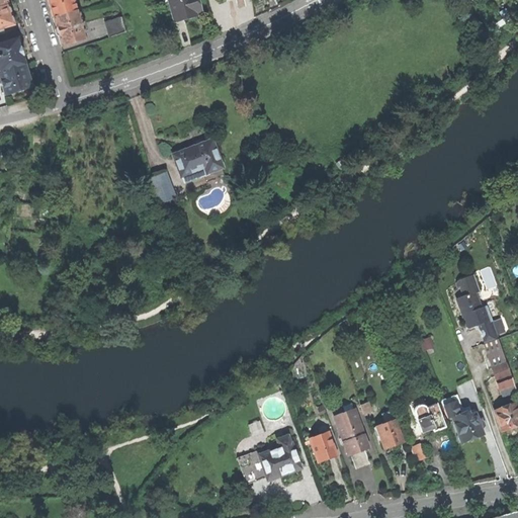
[(48,0),(50,7),(53,17),(76,10),(72,0),(48,0)]
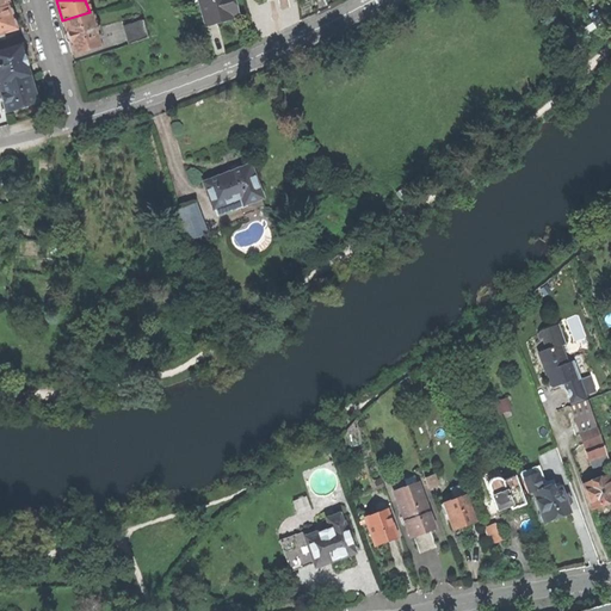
[(229,10),(235,7),(233,0),(198,0),(207,25),(218,22),(232,18),(229,10)]
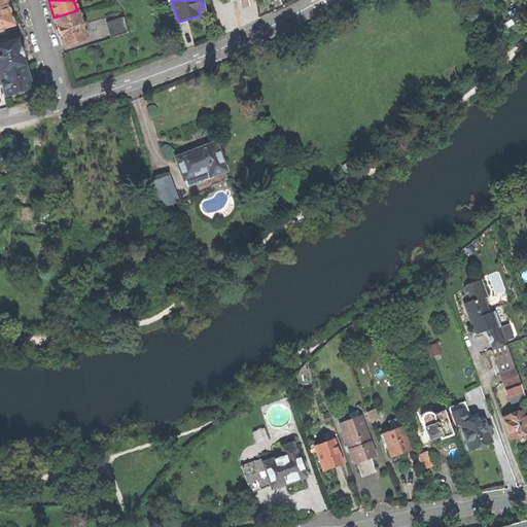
[(4,27),(12,25),(10,15),(7,4),(6,4),(0,5),(0,30),(2,29),(4,27)]
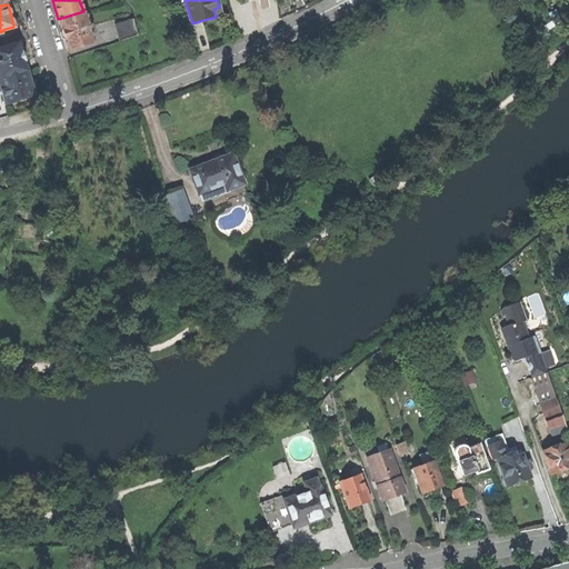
[(67,51),(93,43),(85,11),(83,11),(58,19),(62,37),(67,51)]
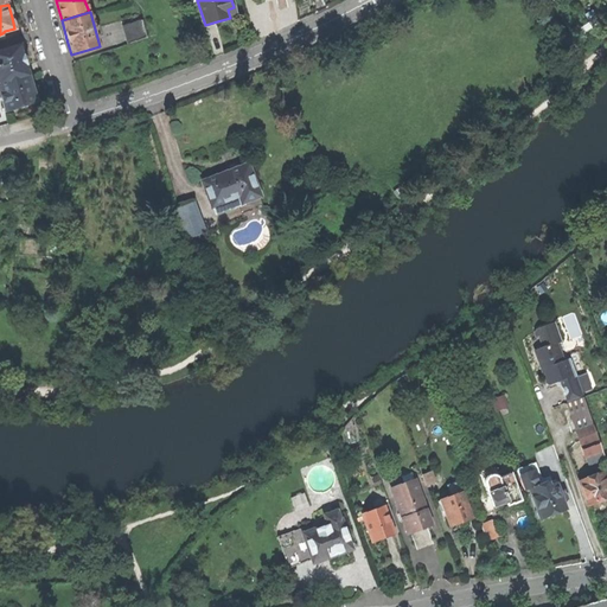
[(129,44),(147,37),(142,20),(125,26),(129,44)]
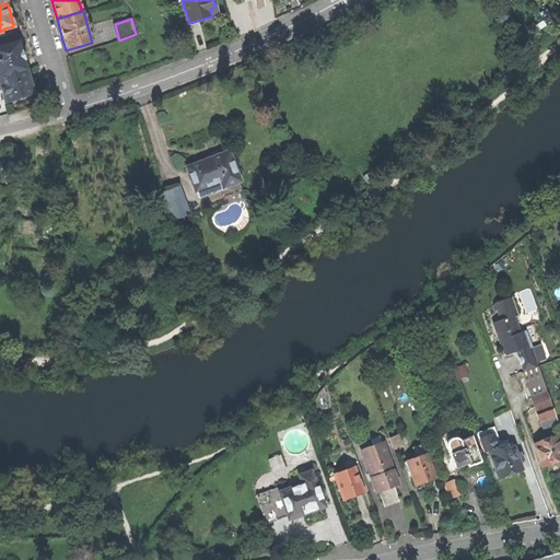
[(0,78),(26,70),(24,60),(25,58),(24,55),(23,51),(21,50),(18,41),(7,45),(6,44),(0,45),(0,78)]
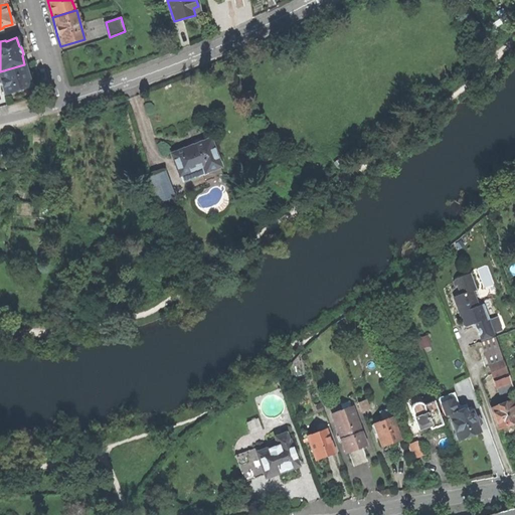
[(0,71),(0,78),(4,95),(31,86),(28,76),(24,64),(0,71)]
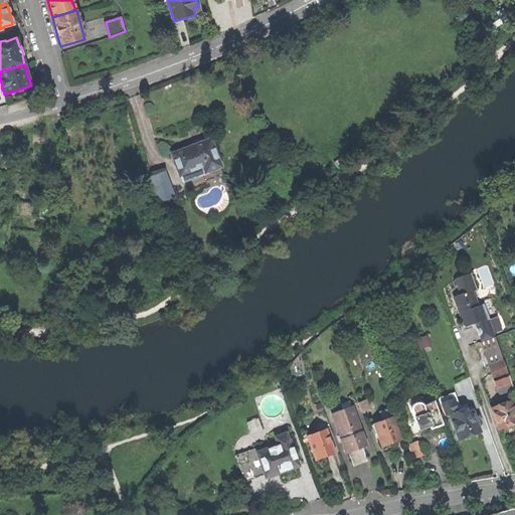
[(170,152),(178,172),(201,164),(204,170),(219,164),(209,137),(188,145),(170,152)]
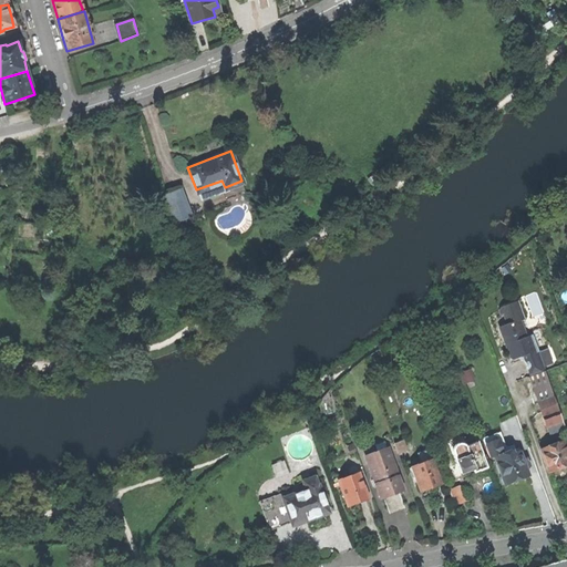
[(226,191),(225,187),(222,181),(196,189),(200,200),(226,191)]
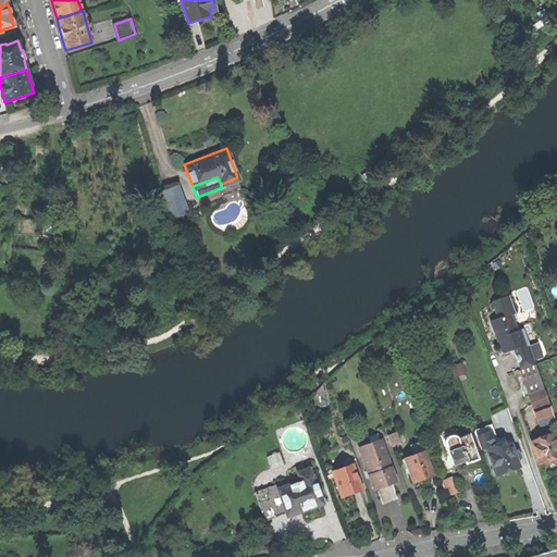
[(174,219),(192,212),(181,183),(163,189),(174,219)]
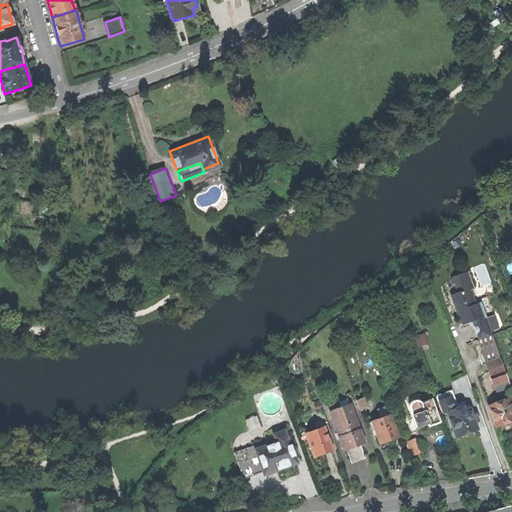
[(468,270),(464,271),(470,287),(474,285),(468,270)]
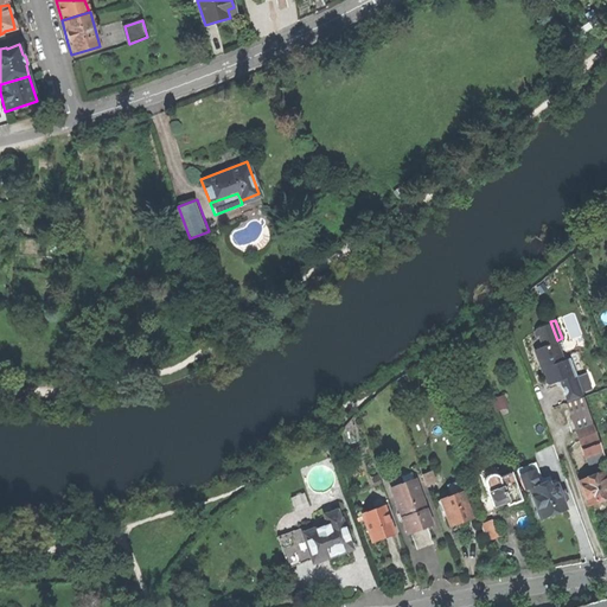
[(568,365),(573,364),(569,356),(563,358),(557,340),(550,321),(540,326),(537,330),(543,346),(534,349),(545,381),(547,381),(550,382),(560,379),(572,375),(568,365)]
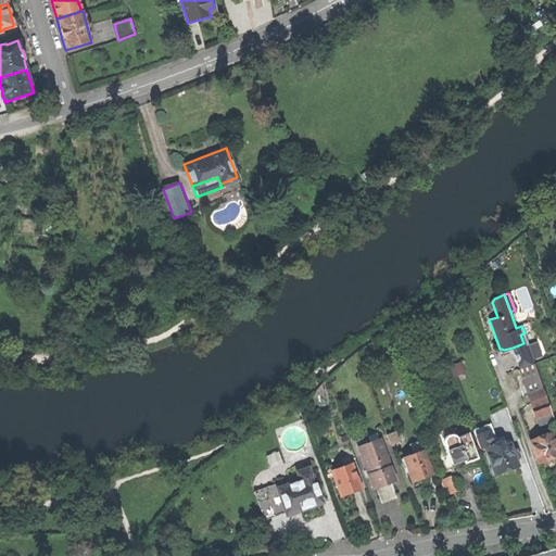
[(528,341),(525,333),(520,335),(523,343),(513,348),(516,356),(519,365),(534,359),(532,354),(528,341)]
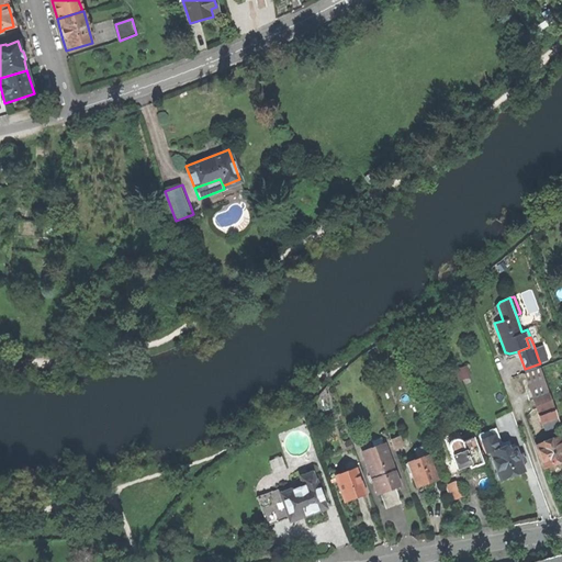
[(542,341),(534,345),(538,358),(547,353),(542,341)]
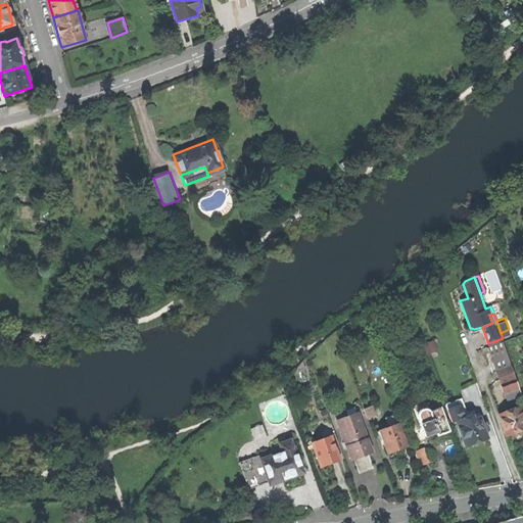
[(487,343),(496,368),(511,362),(503,338),(488,343),(487,343)]
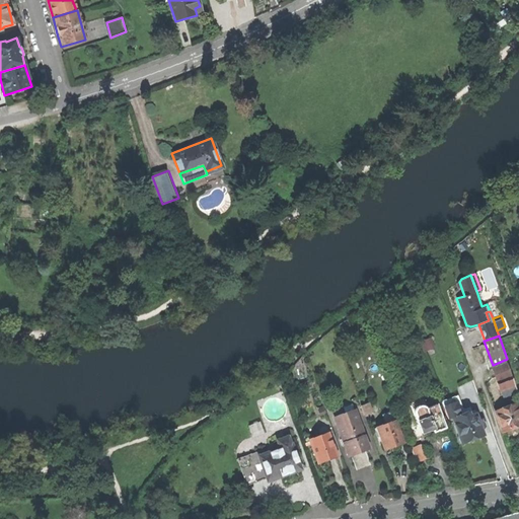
[(514,358),(508,360),(512,371),(512,373),(518,371),(514,358)]
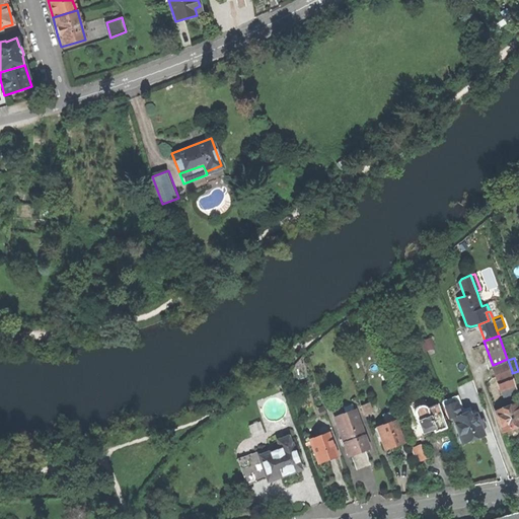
[(498,377),(512,371),(508,360),(507,359),(493,365),(497,377),(498,377)]
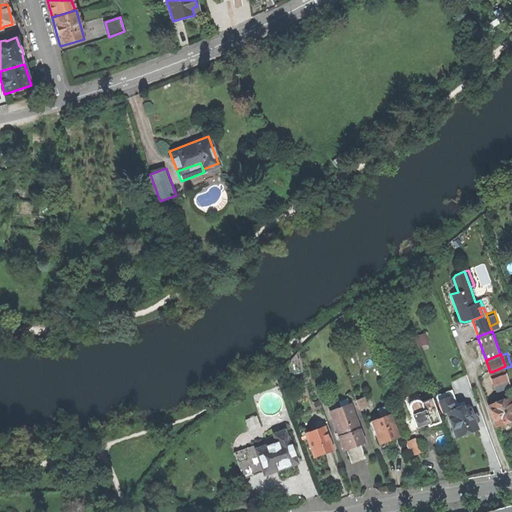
[(505,368),(505,366),(491,372),(494,380),(508,375),(505,368)]
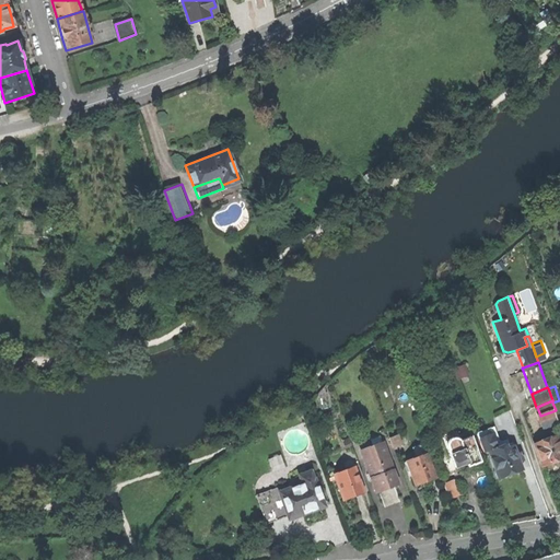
[(557,412),(556,410),(540,416),(544,423),(559,418),(557,412)]
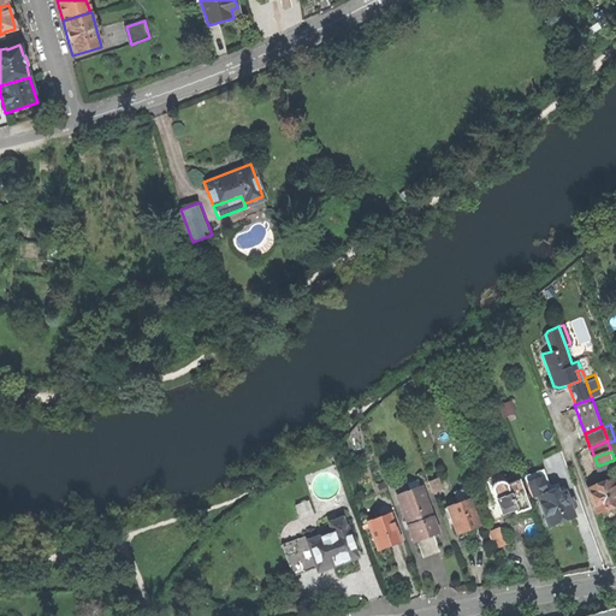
[(538,491),(552,486),(545,468),(526,475),(532,493),(538,491)]
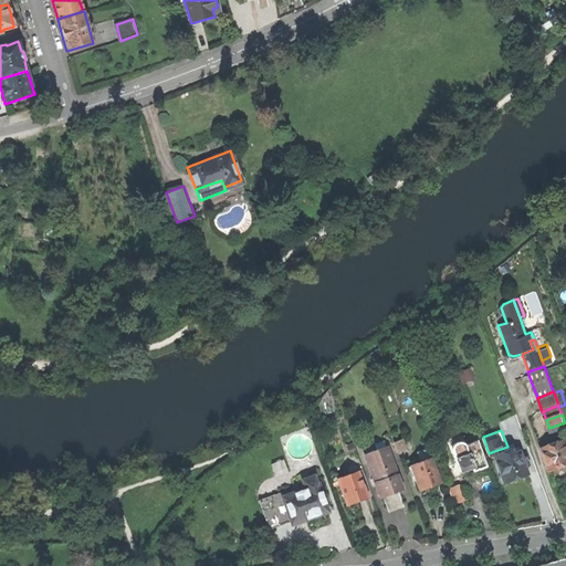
[(451,443),(463,439),(461,432),(443,438),(452,462),(458,461),(451,443)]
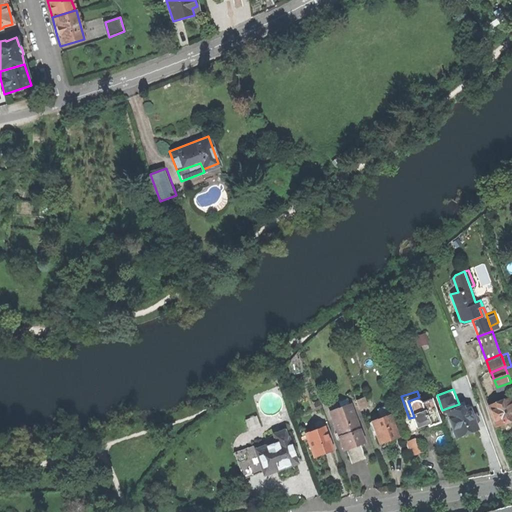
[(360,410),(364,409),(364,406),(369,405),(365,395),(356,398),(360,410)]
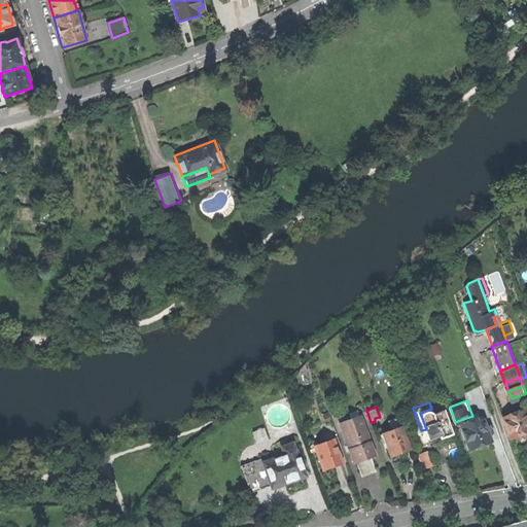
[(524,407),(503,414),(512,434),(522,430),(526,427),(526,411),(526,412),(524,407)]
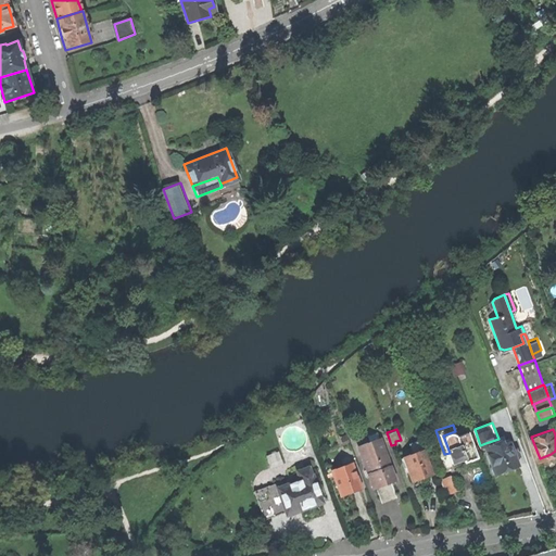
[(369,474),(374,485),(383,481),(394,478),(378,430),(368,433),(370,440),(359,444),(367,466),(364,467),(366,474),(369,474)]
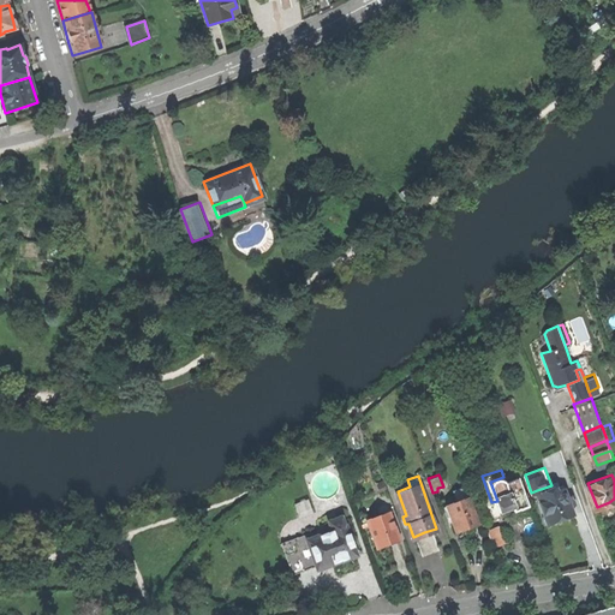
[(506,482),(503,477),(490,482),(497,501),(500,509),(507,507),(513,506),(514,509),(526,505),(517,477),(506,482)]
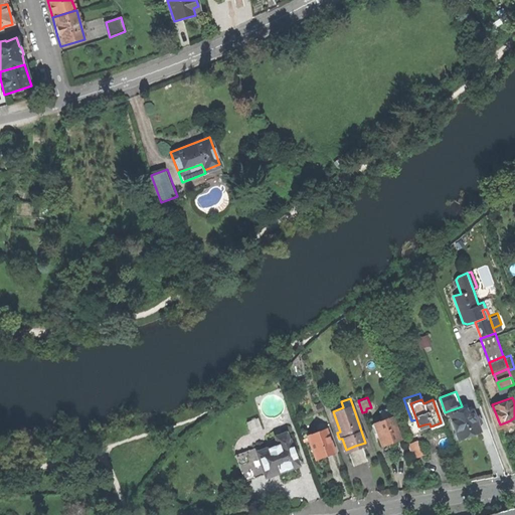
[(465,405),(462,406),(450,410),(459,437),(469,433),(480,428),(473,406),(466,408),(465,405)]
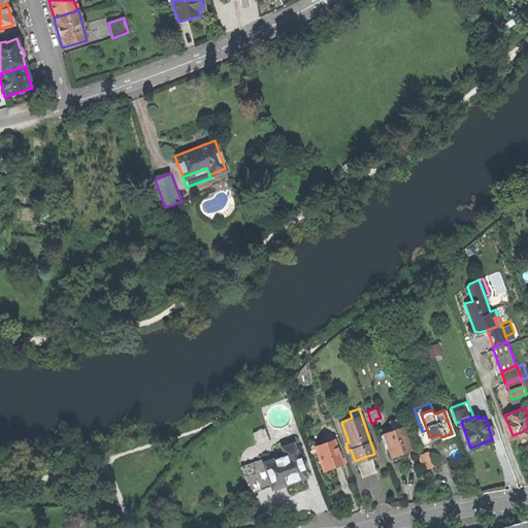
[(403,424),(382,432),(383,433),(381,433),(385,443),(387,443),(391,457),(402,453),(413,449),(404,427),(403,424)]
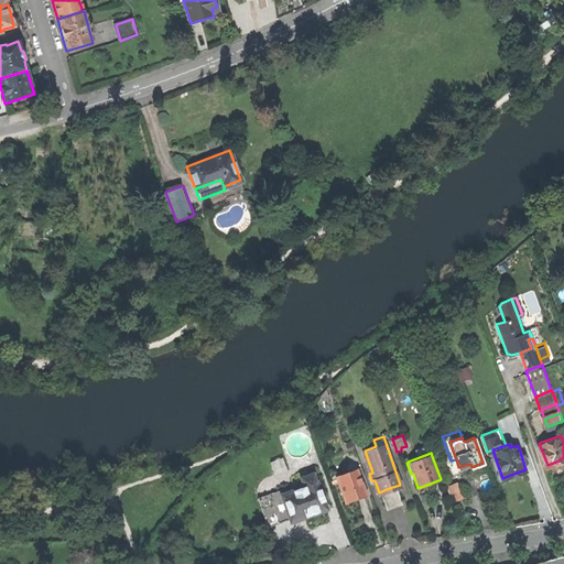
[(336,475),(346,500),(357,496),(366,492),(357,467),(336,475)]
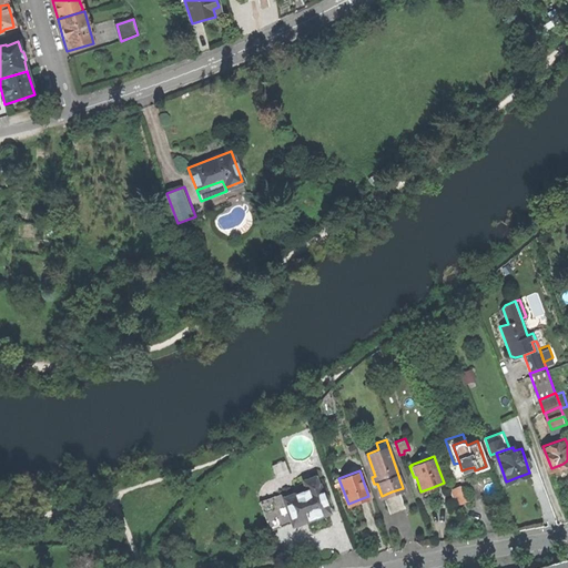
[(302,479),(303,483),(305,488),(283,497),(292,520),(293,525),(305,520),(330,510),(320,483),(318,483),(315,475),(302,479)]
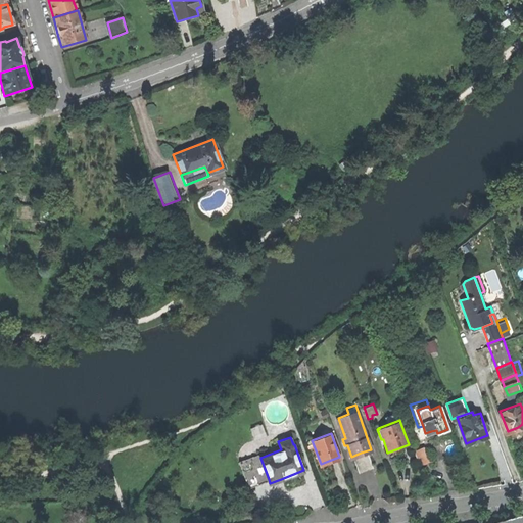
[(281,449),(279,444),(252,455),(263,482),(269,479),(260,458),(281,449)]
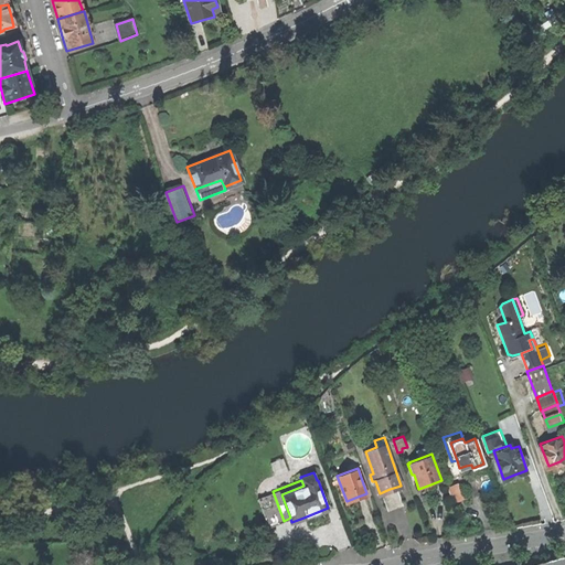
[(458,481),(448,484),(452,498),(462,494),(458,481)]
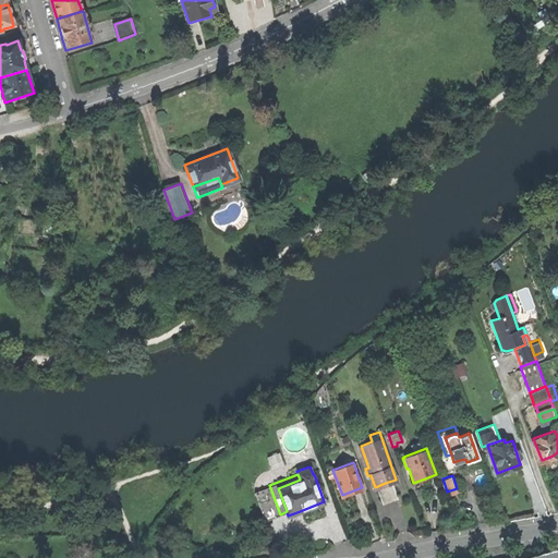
[(557,557),(557,548),(521,557),(557,557)]
